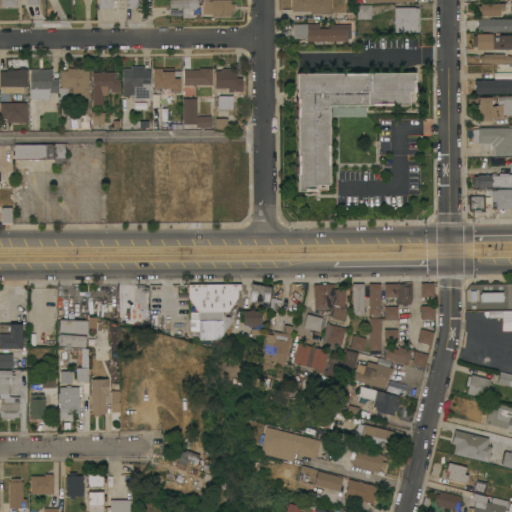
[(112,0),(112,8),(99,7),(99,0),(112,0)]
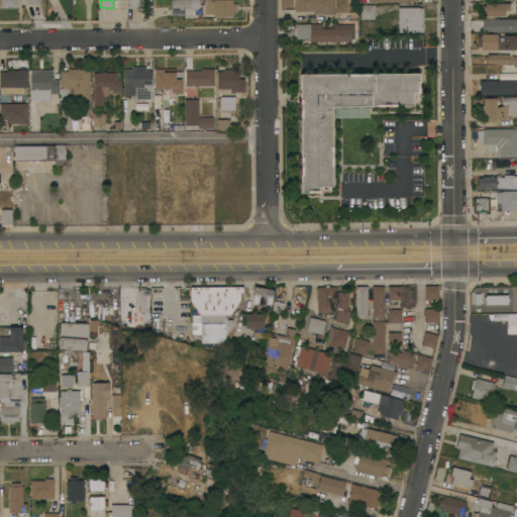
[(127,0),(139,0),(139,8),(127,8),(127,0)]
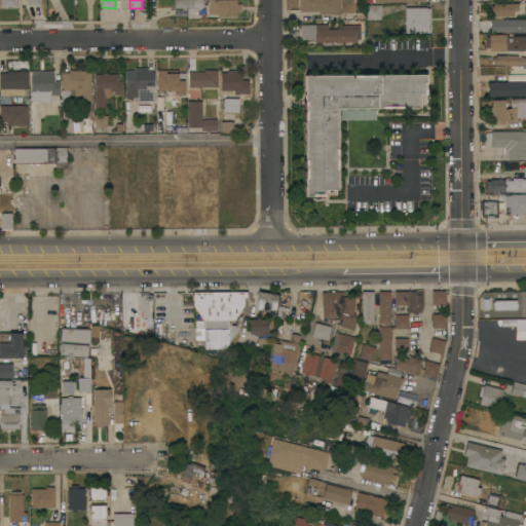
[(200,0),(183,0),(173,0),(173,8),(185,8),(185,17),(195,17),(195,8),(201,8),(200,0)]
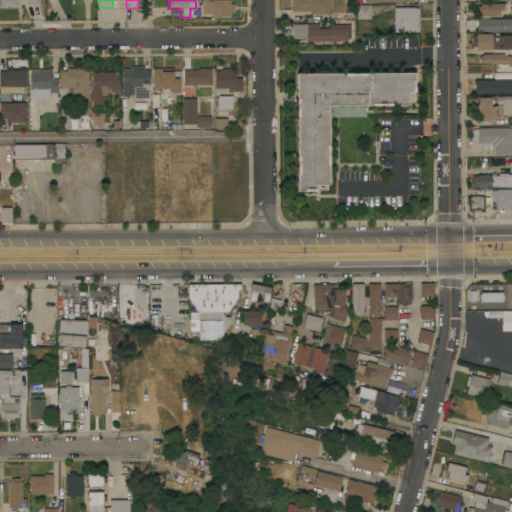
[(230,0),(230,4),(233,4),(233,11),(231,11),(231,16),(199,16),(199,5),(202,5),(202,0),(207,0),(207,1),(211,1),(211,0),(230,0)]
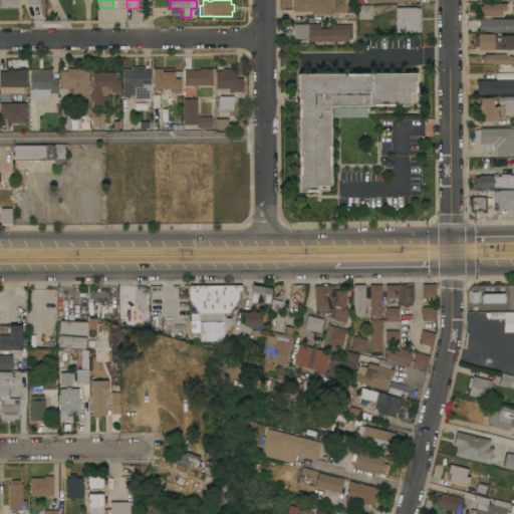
[(293,11),(293,0),(332,0),(332,10),(333,10),(333,14),(312,13),(312,11),(293,11)]
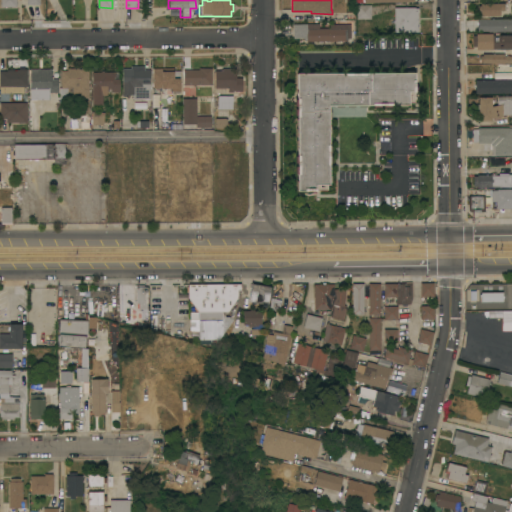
[(505,3),(505,10),(500,10),(500,15),(481,16),(481,3),(505,3)]
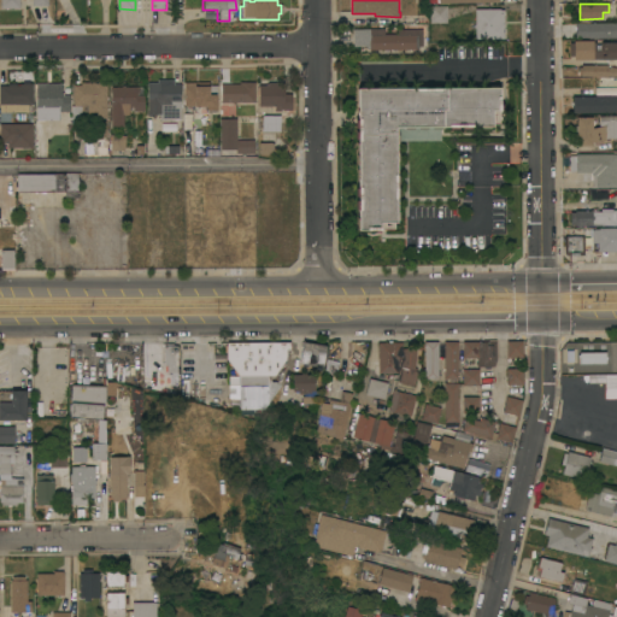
[(447,5),(447,23),(430,23),(430,5),(447,5)]
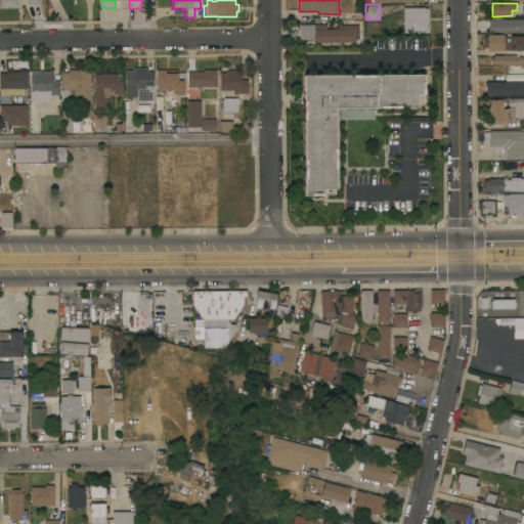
[(425,7),(425,8),(428,8),(428,33),(404,33),(404,24),(403,24),(403,20),(404,20),(403,7),(425,7)]
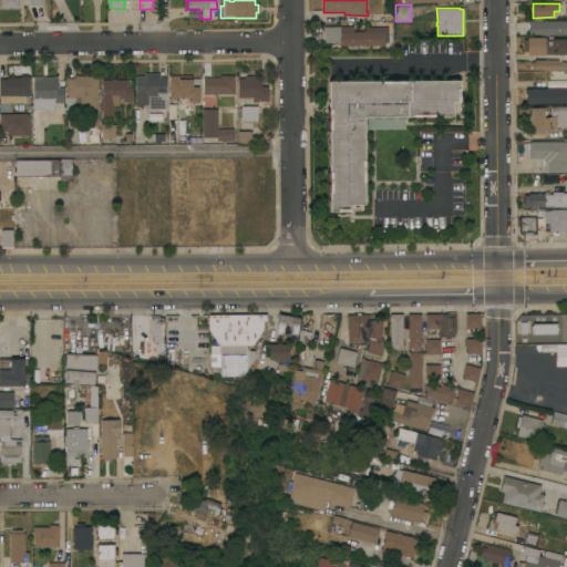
[(566,20),(566,33),(550,33),(550,34),(542,34),(542,33),(529,34),(529,21),(566,20)]
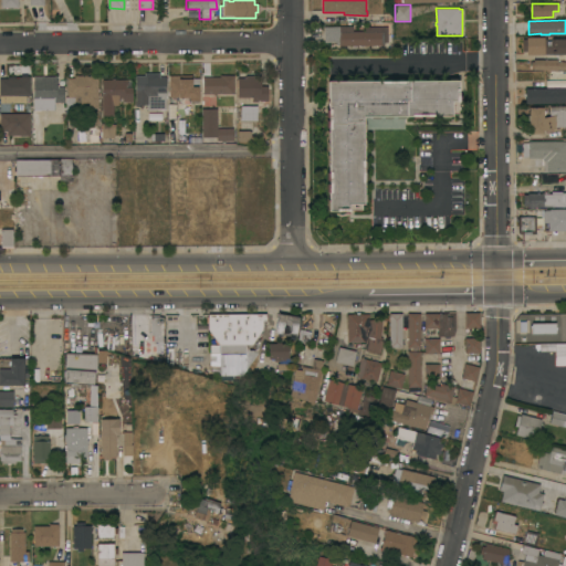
[(353,23),(353,32),(370,32),(370,22),(383,22),(391,22),(391,44),(342,45),(342,44),(336,44),(336,42),(325,42),(324,27),(341,27),(341,23),(353,23)]
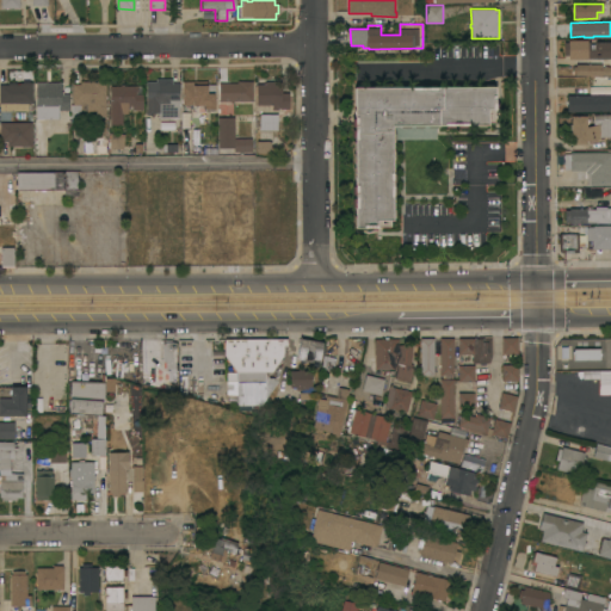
[(588,39),(588,42),(610,42),(610,59),(569,59),(569,55),(565,55),(565,42),(568,42),(568,39),(588,39)]
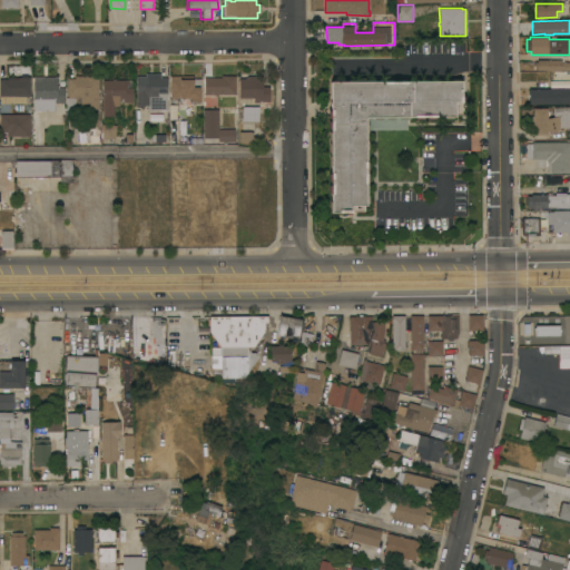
[(561,60),(561,62),(569,62),(569,70),(538,70),(538,69),(534,69),(534,62),(538,62),(538,60),(561,60)]
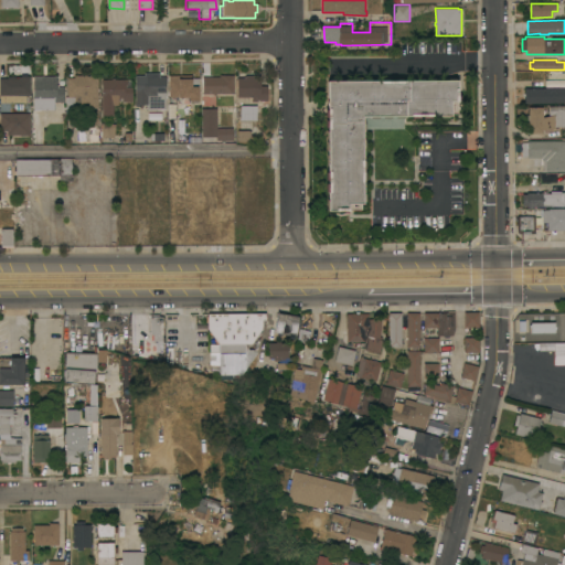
[(237,72),(245,72),(245,75),(260,75),(260,84),(260,86),(267,86),(267,100),(257,100),(257,102),(252,102),(252,96),(237,96),(237,72)]
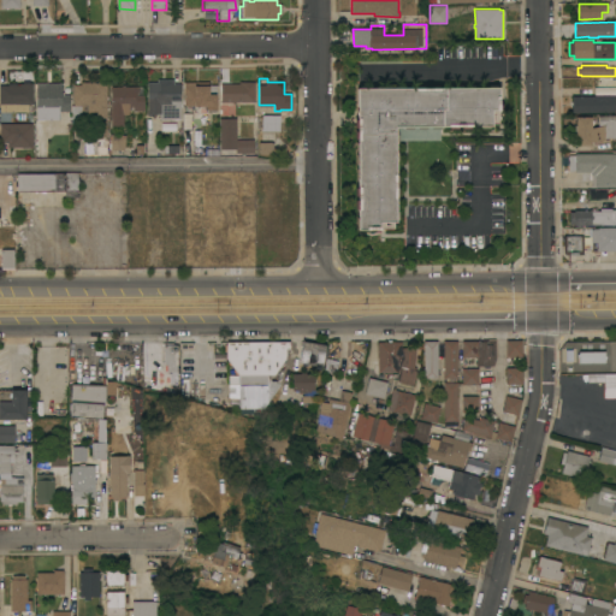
[(148,82),(158,82),(158,80),(173,80),(173,84),(181,84),(181,119),(160,119),(160,113),(148,113),(148,82)]
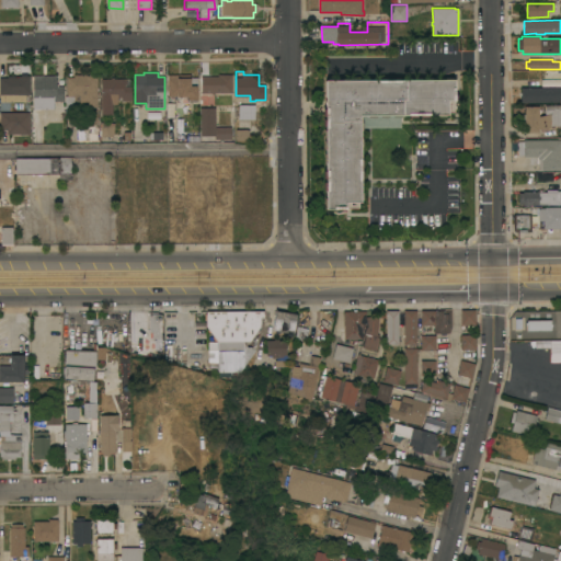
[(30,94),(25,94),(25,102),(0,102),(0,77),(8,77),(8,76),(21,76),(21,73),(27,73),(27,76),(30,76),(30,94)]
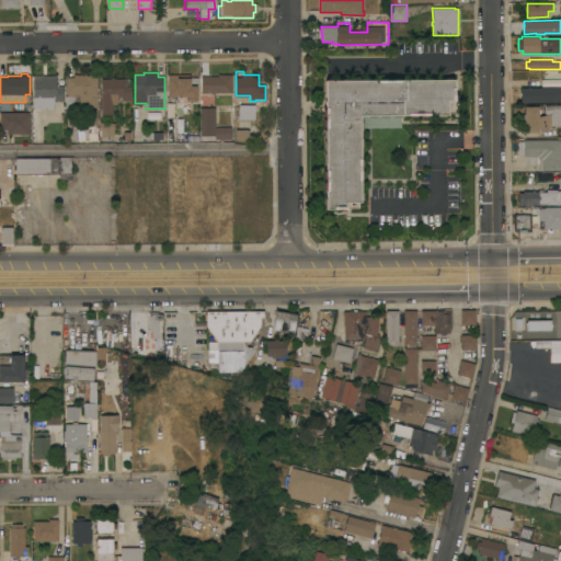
[(98,107),(65,107),(65,96),(67,96),(67,77),(73,77),(73,75),(86,75),(86,76),(98,76),(98,107)]
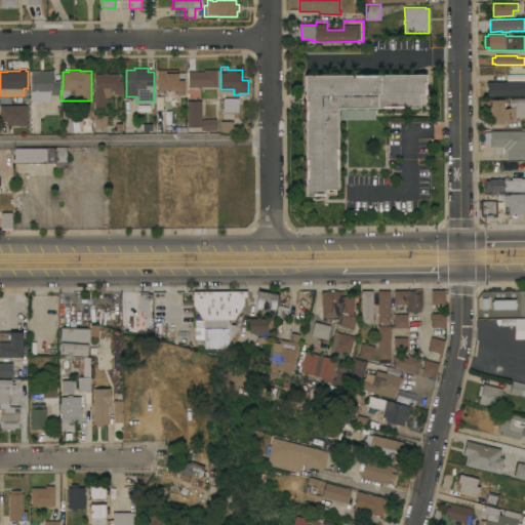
[(157,70),(178,70),(178,73),(185,73),(186,93),(178,93),(178,101),(171,101),(171,109),(166,109),(166,110),(164,110),(164,114),(156,114),(156,110),(158,110),(157,70)]
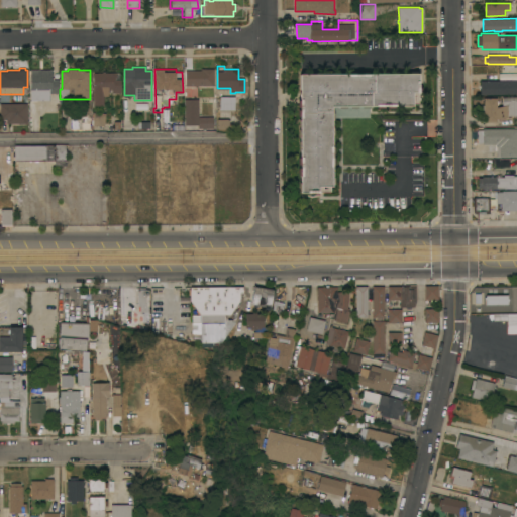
[(198,86),(198,87),(195,87),(195,86),(186,86),(186,71),(201,70),(201,69),(214,69),(214,85),(198,86)]
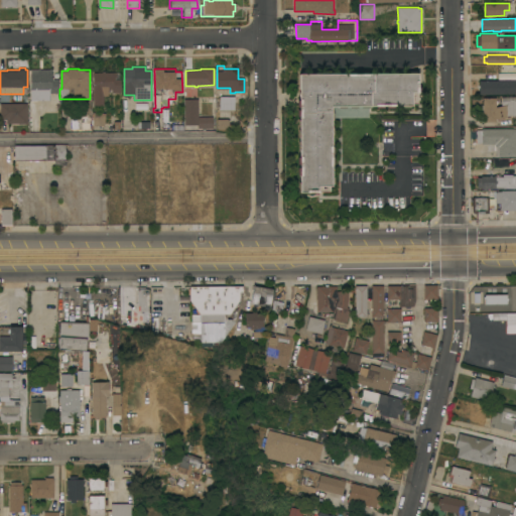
[(30,70),(51,70),(51,73),(52,73),(52,76),(51,76),(51,77),(53,77),(53,80),(58,80),(58,93),(49,93),(49,100),(31,100),(30,70)]
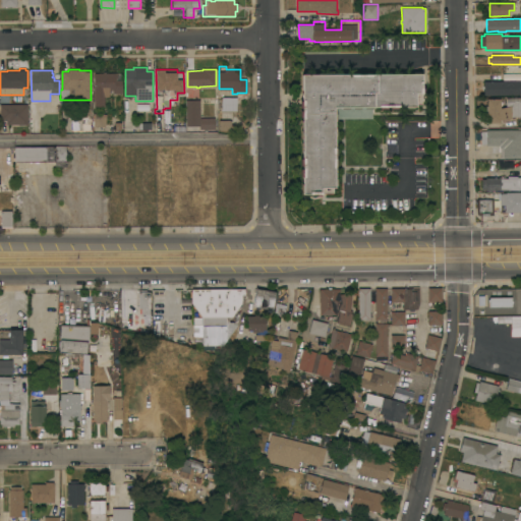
[(95,73),(103,73),(103,72),(106,72),(106,73),(121,73),(122,93),(113,93),(113,90),(109,90),(109,97),(105,97),(105,106),(95,107),(95,73)]
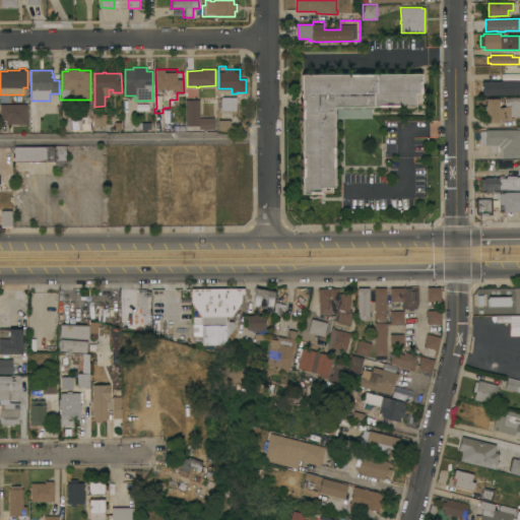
[(421,73),(421,92),(415,92),(415,106),(334,107),(334,187),(321,187),(321,194),(303,194),(302,74),(421,73)]
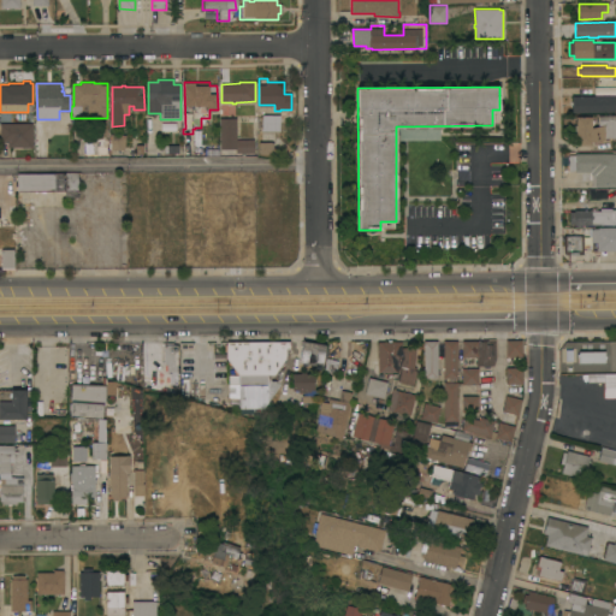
[(573,113),(572,94),(578,94),(578,95),(615,95),(615,112),(573,113)]
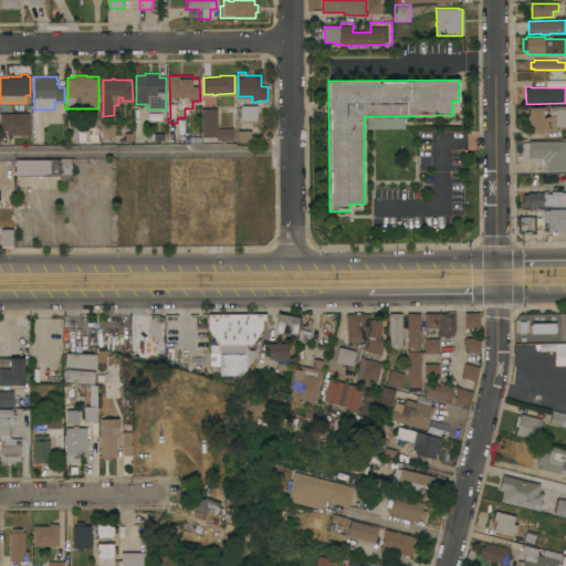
[(258,105),(258,122),(237,122),(237,109),(241,109),(241,105),(258,105)]
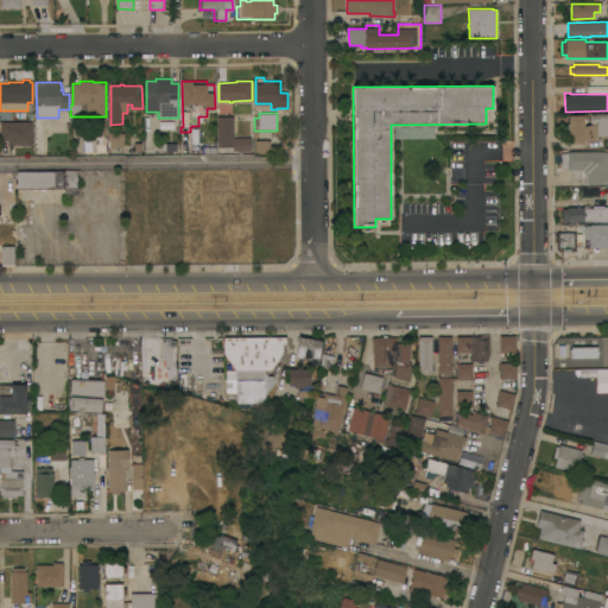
[(590,114),(607,114),(607,138),(607,135),(601,135),(601,138),(597,138),(583,140),(583,143),(568,143),(568,115),(583,115),(583,126),(590,125),(590,114)]
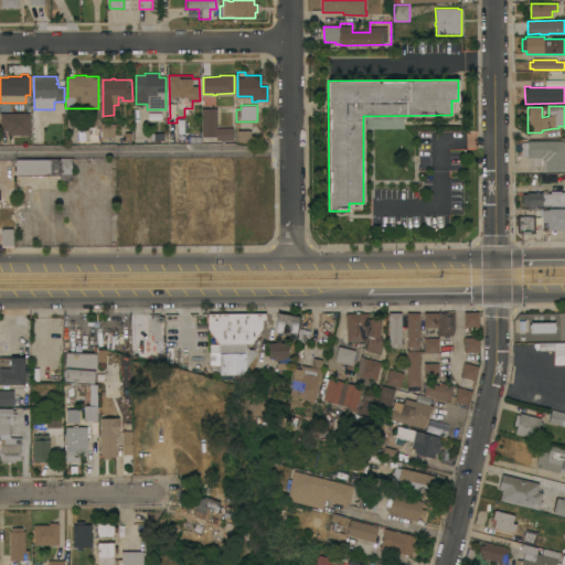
[(215,137),(201,137),(201,108),(215,108),(215,137)]
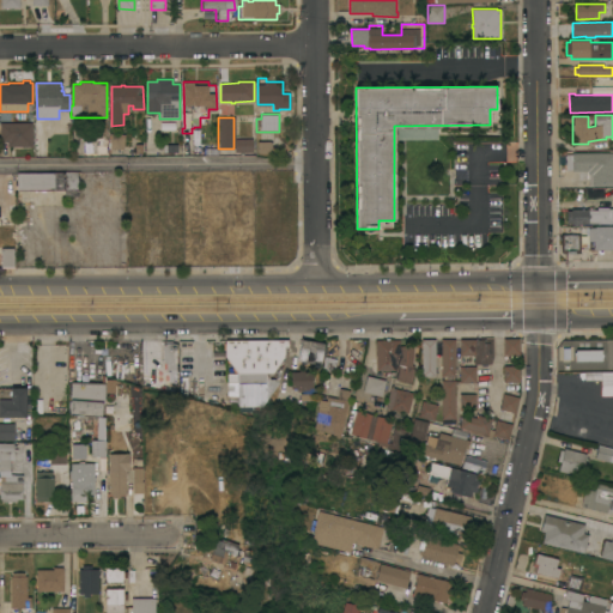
[(32,146),(7,146),(7,141),(0,141),(0,122),(32,122),(32,146)]
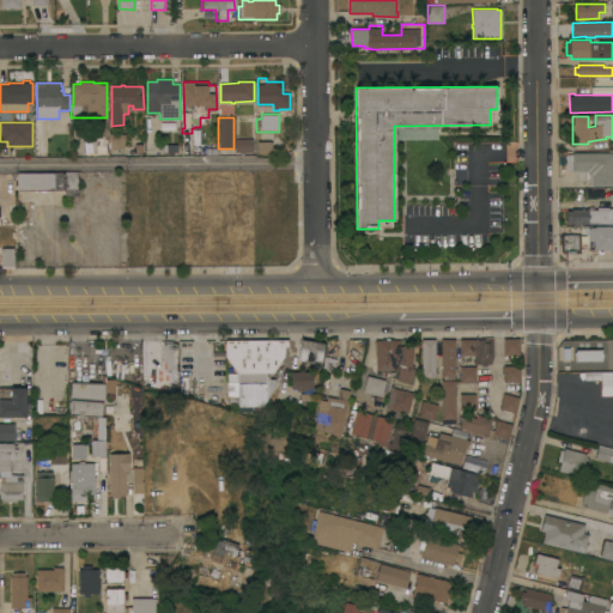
[(125,134),(125,150),(110,149),(111,134),(125,134)]
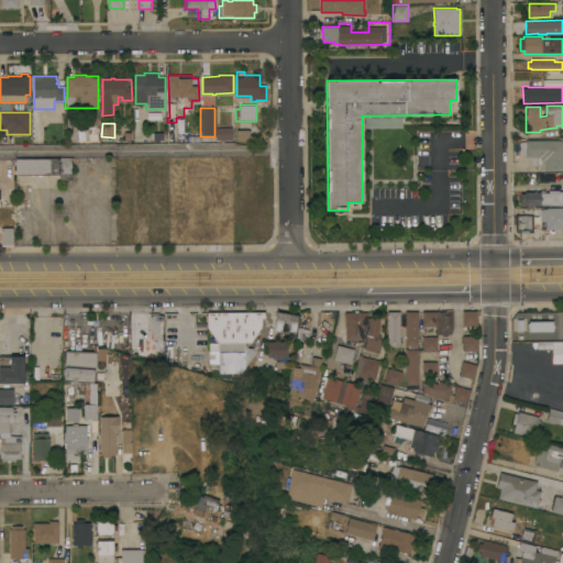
[(100,144),(76,144),(76,130),(86,130),(86,128),(89,128),(88,125),(100,125),(100,144)]
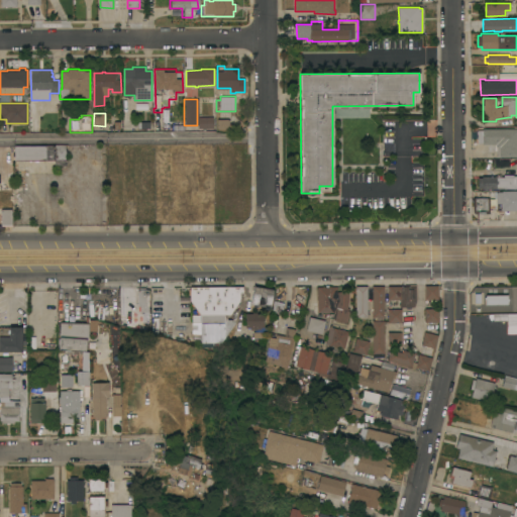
[(213,117),(213,128),(198,128),(198,117),(213,117)]
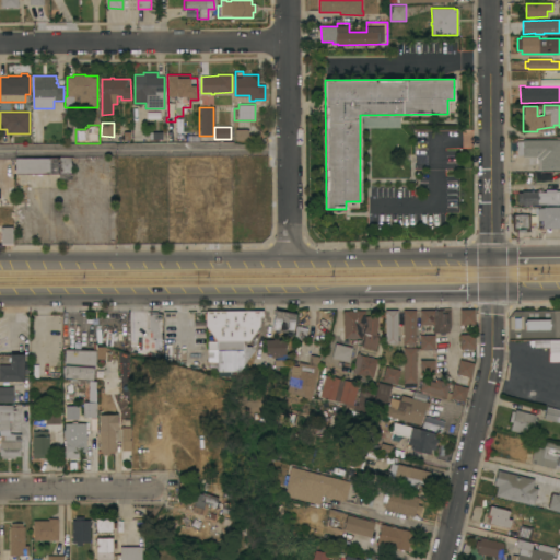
[(559,139),(559,170),(540,170),(537,170),(537,159),(537,156),(523,156),(523,154),(517,154),(517,141),(523,141),(523,140),(559,139)]
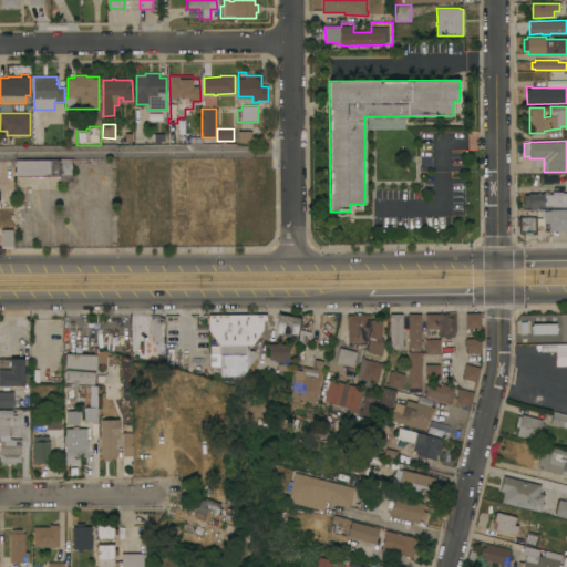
[(60,160),(60,158),(73,158),(73,175),(17,176),(17,160),(60,160)]
